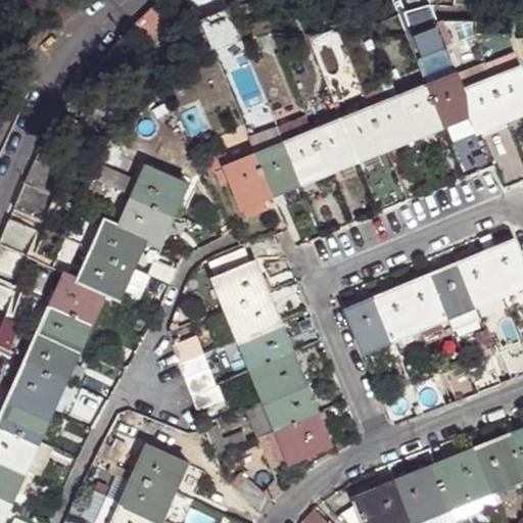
[(472,10),(473,0),(448,0),(447,7),(472,10)]
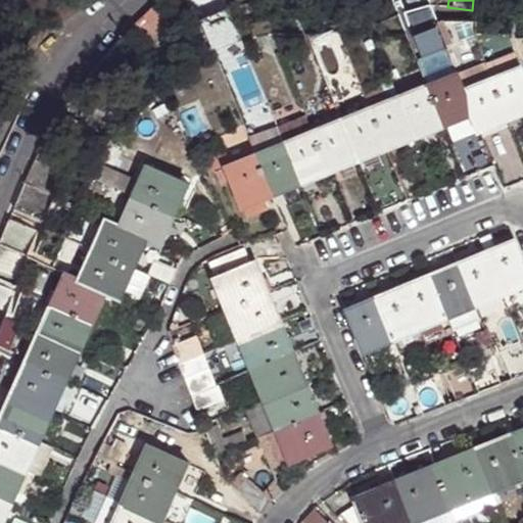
[(496,0),(473,0),(472,10),(495,12),(496,0)]
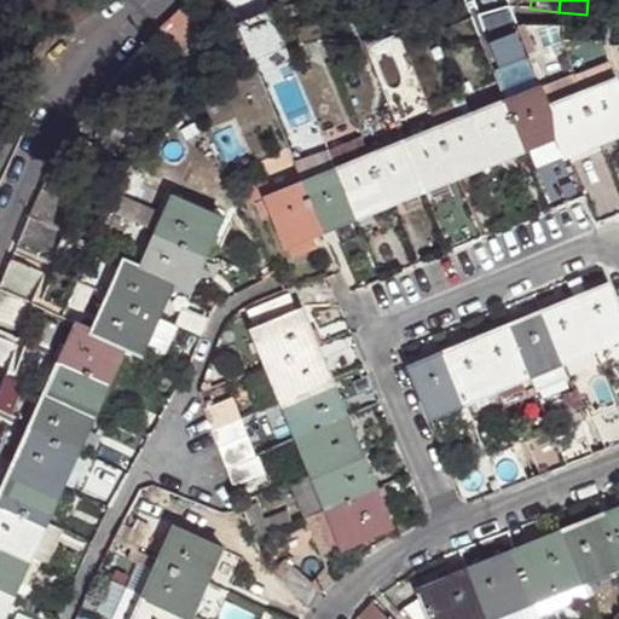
[(183,7),(156,30),(179,56),(204,33),(183,7)]
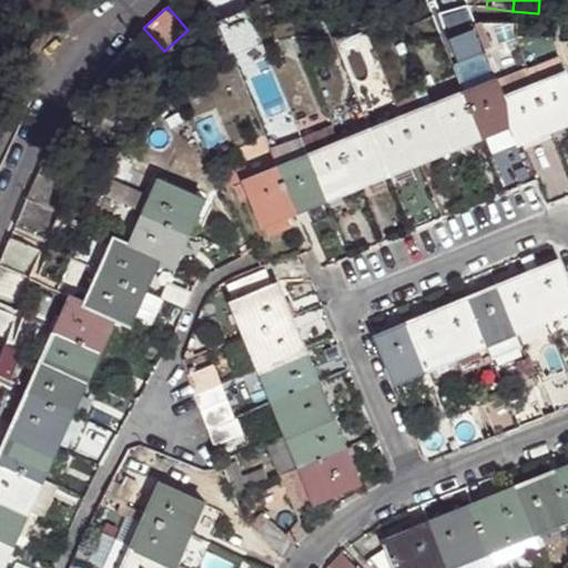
[(521,69),(529,88),(565,73),(557,54),(521,69)]
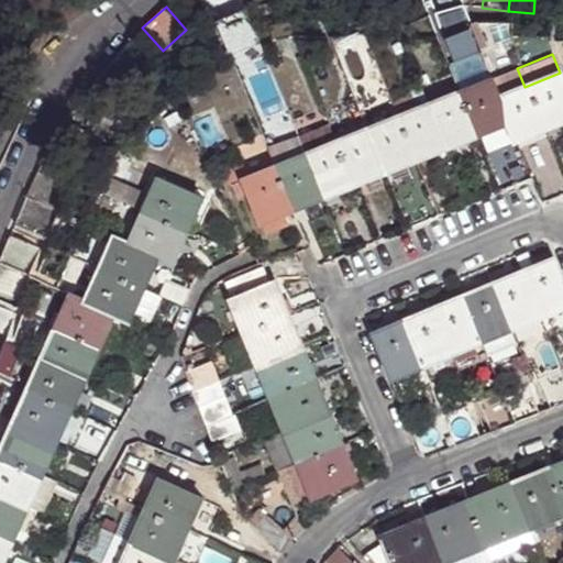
[(517,68),(490,79),(498,97),(525,87),(517,68)]
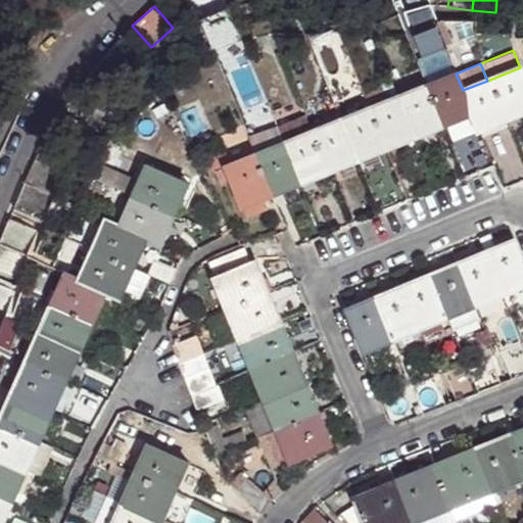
[(231,179),(245,216),(265,207),(260,197),(471,112),(477,130),(522,111),(522,69),(522,67),(520,67),(487,81),(463,90),(456,74),(230,162),(225,164),(231,179)]
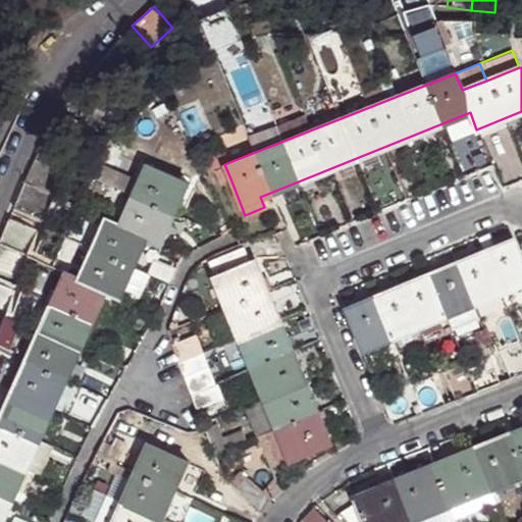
[(188,74),(193,83),(201,77),(196,68),(188,74)]
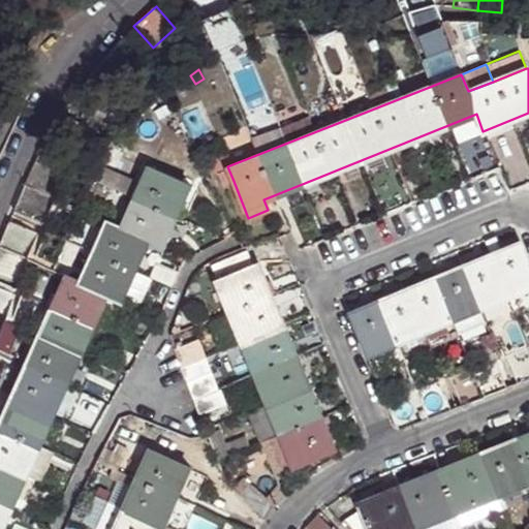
[(234,181),(227,166),(232,164),(228,154),(216,158),(225,184),(234,181)]
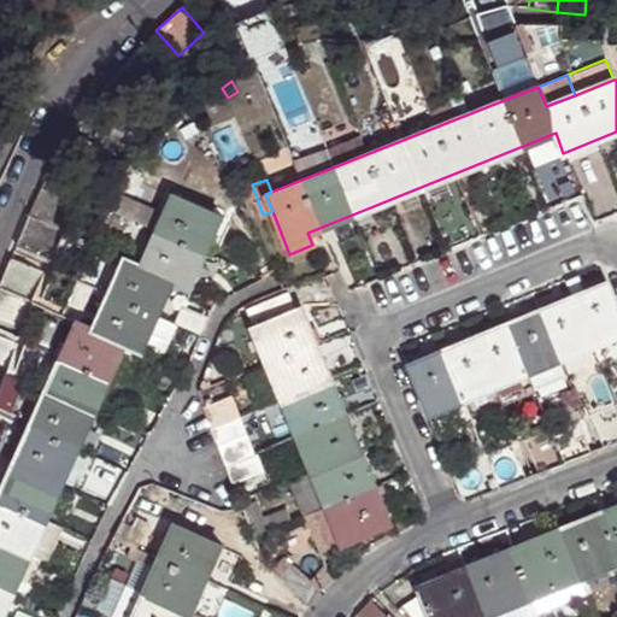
[(40,189),(27,219),(62,236),(75,204),(40,189)]
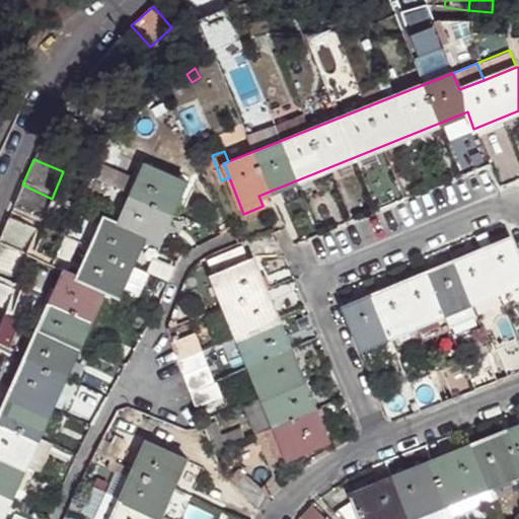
[(62,383),(79,346),(91,316),(104,290),(117,294),(144,236),(159,242),(187,180),(147,164),(120,225),(106,219),(78,278),(65,271),(0,414),(0,518),(25,462),(38,436),(50,409),(62,383)]
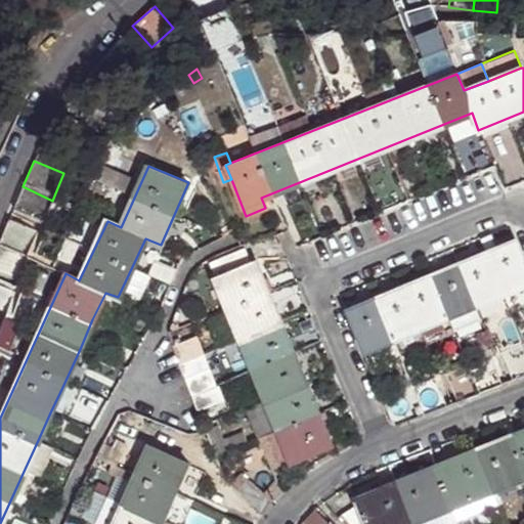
[(104,170),(100,186),(132,194),(137,178),(104,170)]
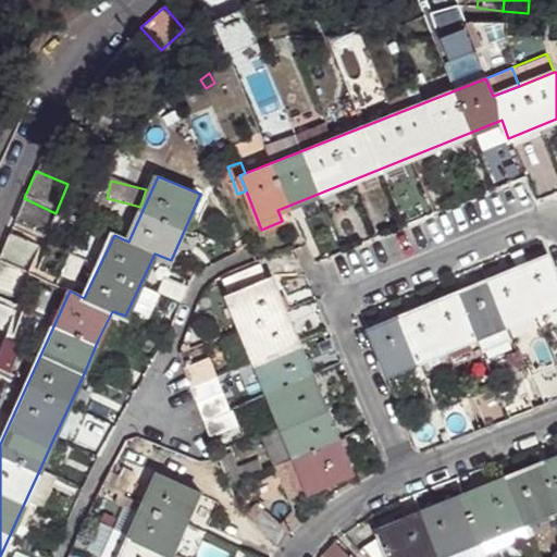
[(24,198),(13,225),(42,239),(56,213),(24,198)]
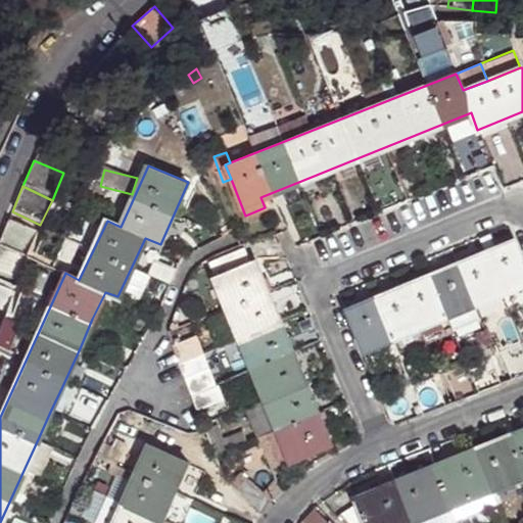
[(0,239),(0,245),(27,256),(28,258),(38,233),(8,220),(0,239)]
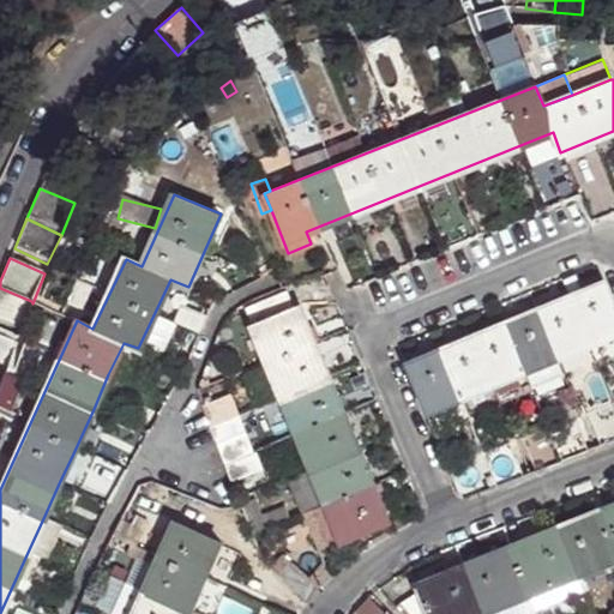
[(409,361),(427,409),(613,335),(613,307),(605,283),(409,361)]
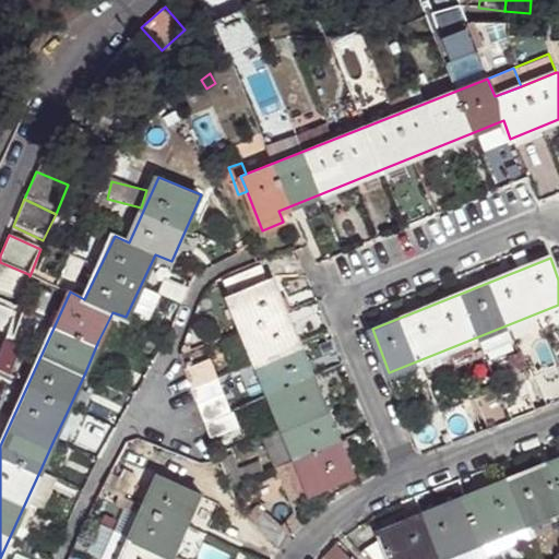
[(0,293),(16,301),(28,274),(0,262),(0,293)]
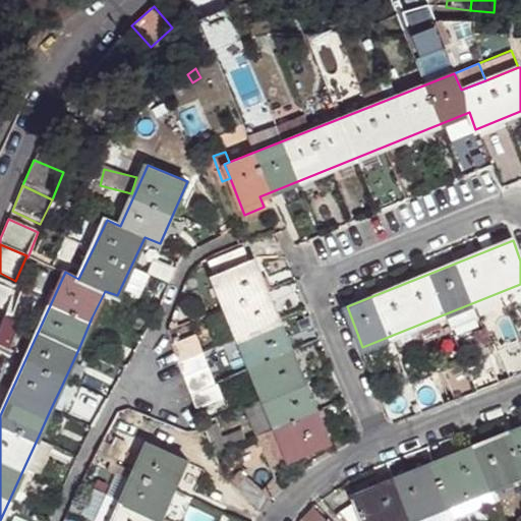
[(213,275),(247,262),(242,245),(208,262),(213,275)]
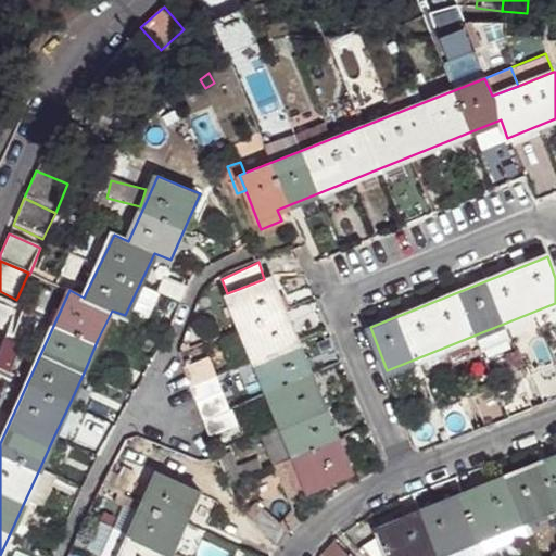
[(165,269),(156,292),(180,302),(189,279),(165,269)]
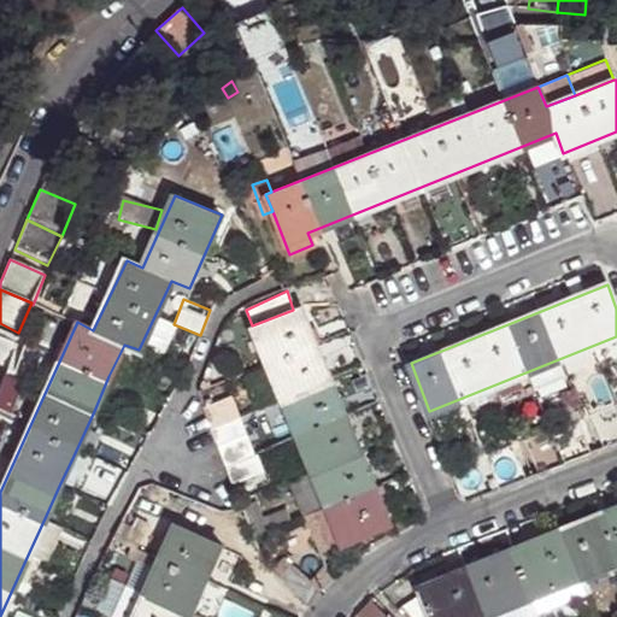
[(299,305),(293,310),(252,325),(313,471),(344,544),(391,523),(299,305)]
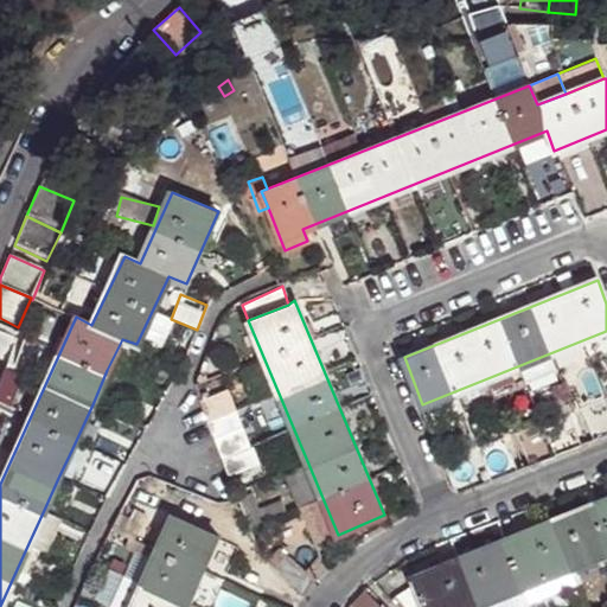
[(0,337),(0,402),(8,407),(20,379),(4,371),(13,343),(0,337)]
